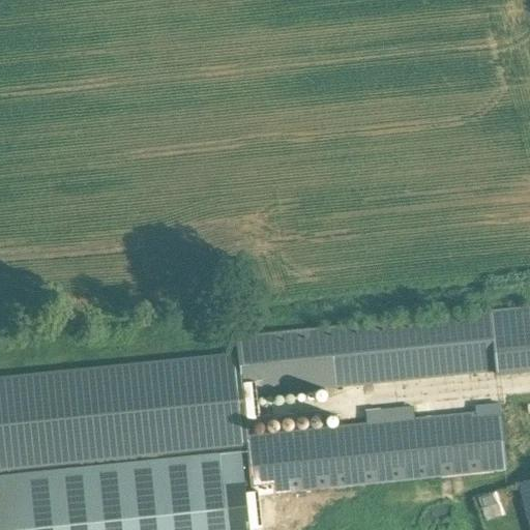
[(529,305),(490,311),(495,370),(496,376),(529,372),(529,305)]
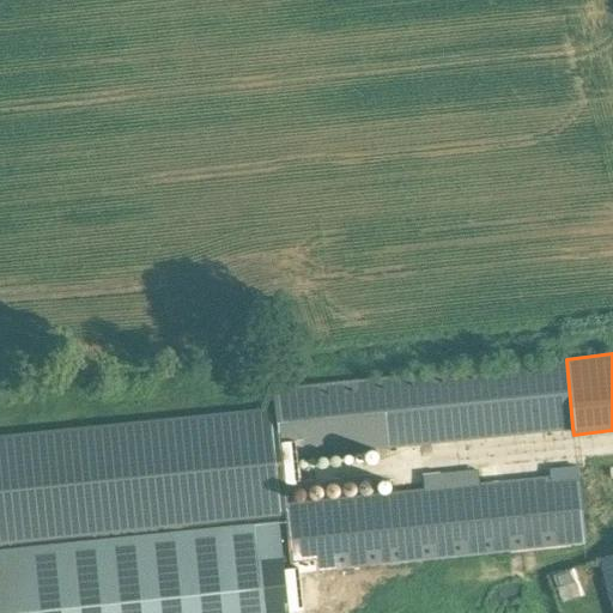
[(274,390),(277,406),(281,459),(297,457),(572,428),(566,359),(542,362),(274,390)]
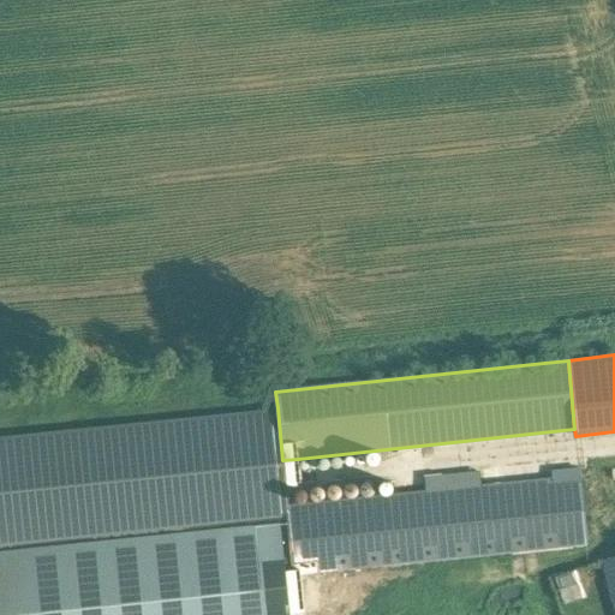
[(300,484),(298,459),(282,460),(278,407),(0,435),(0,547),(287,518),(286,506),(285,485),(300,484)]
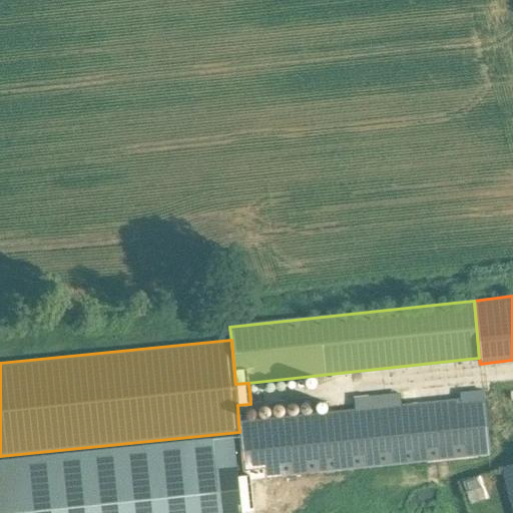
[(355,410),(238,422),(239,432),(244,476),(249,476),(250,478),(470,456),(488,454),(484,397),(483,390),(459,392),(460,400),(401,406),(399,393),(354,398),(355,410)]
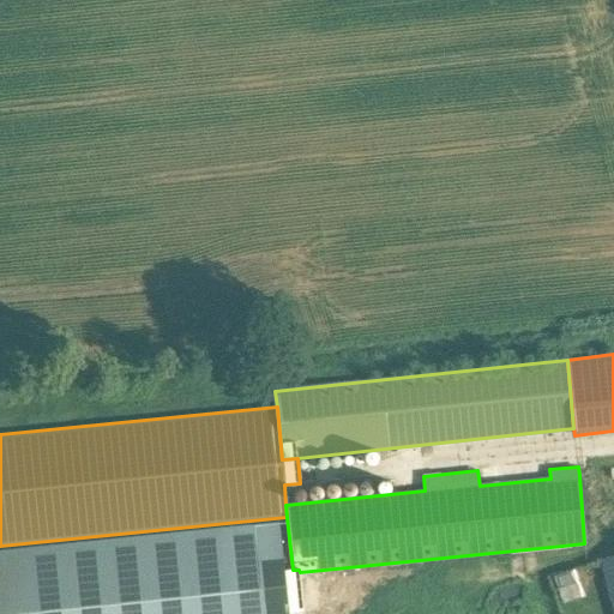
[(304,608),(300,572),(299,570),(293,570),(284,571),(280,523),(0,551),(0,613),(288,613),(289,612),(299,612),(299,609),(304,608)]
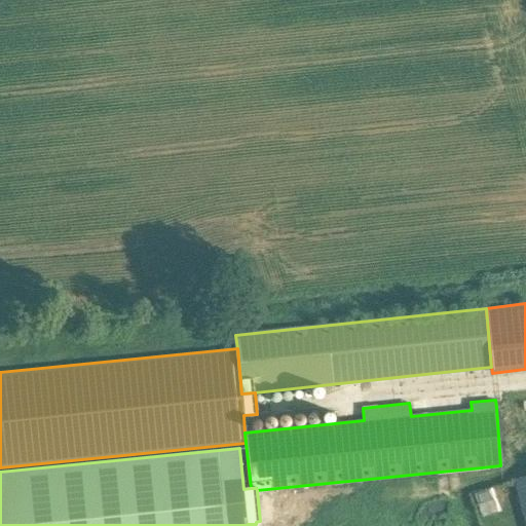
[(525,476),(515,480),(525,520),(525,476)]
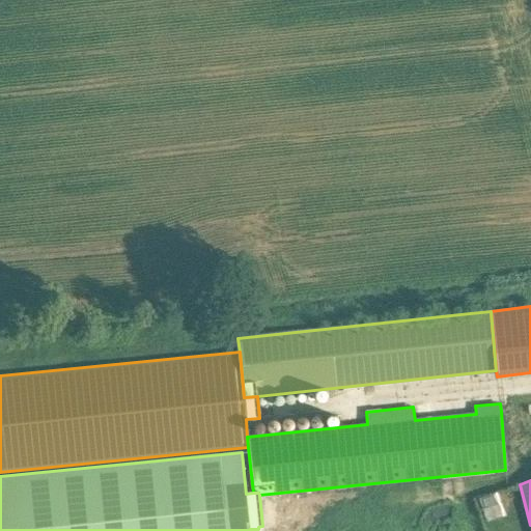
[(483,499),(493,521),(508,513),(499,492),(483,499)]
